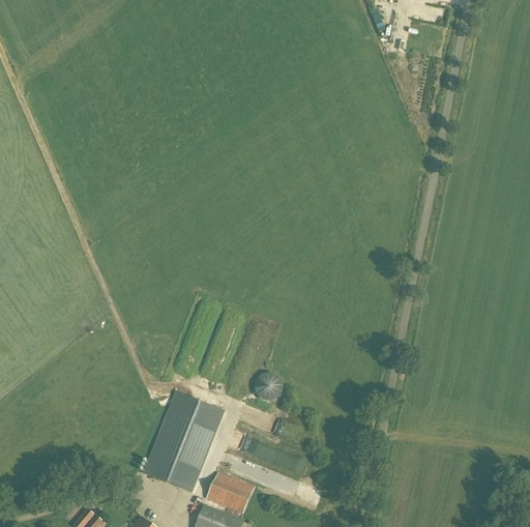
[(176,391),(144,474),(193,494),(224,410),(176,391)]
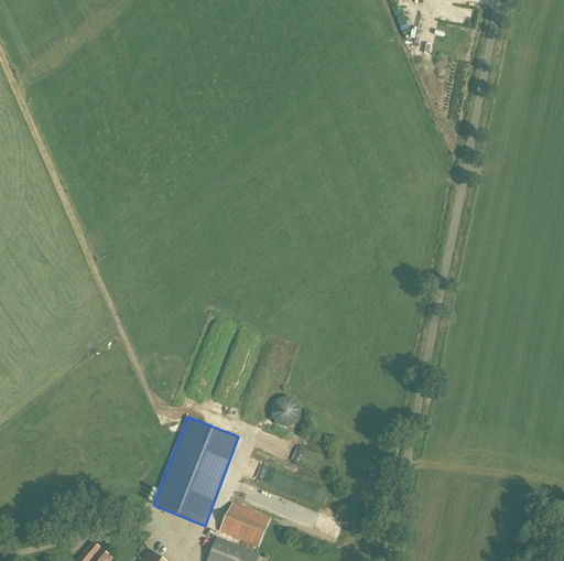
[(219,529),(259,545),(272,516),(232,500),(219,529)]
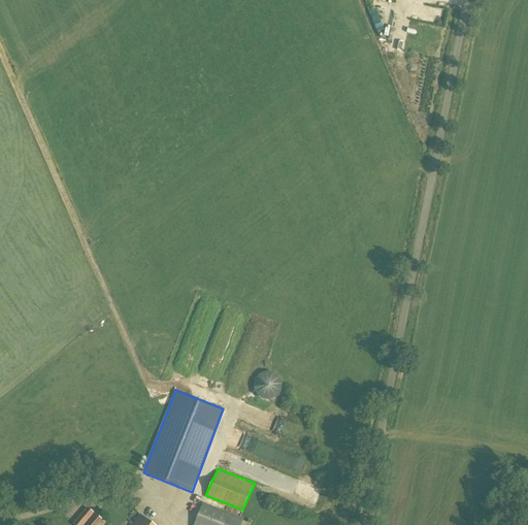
[(194,524),(195,524),(239,524),(243,517),(203,501),(194,524)]
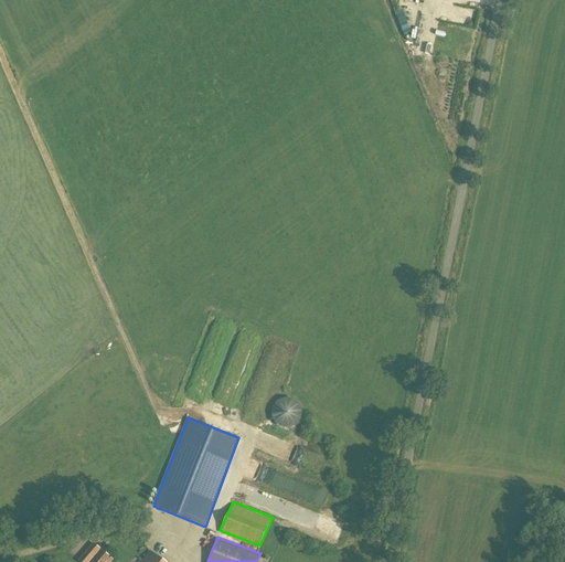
[(108,561),(113,557),(100,545),(87,561),(108,561)]
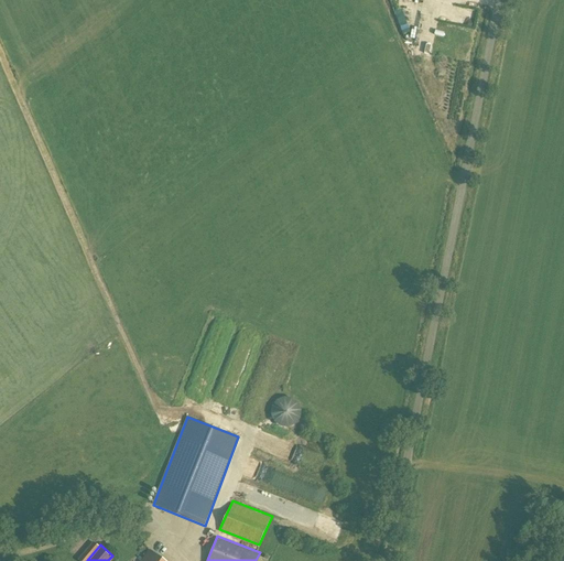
[(167,560),(150,548),(139,560),(167,560)]
